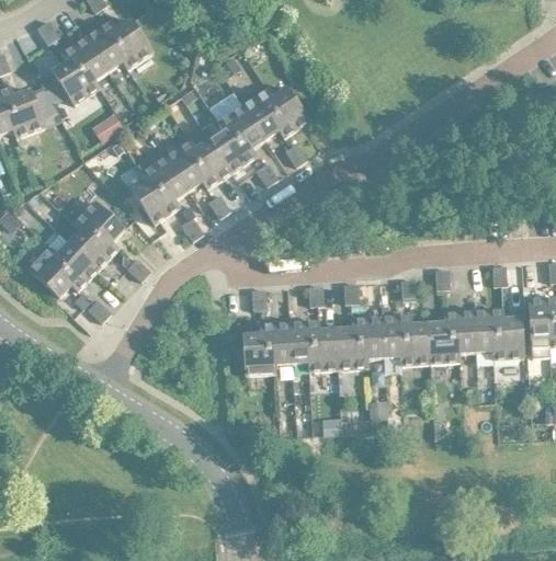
[(103,0),(93,0),(89,2),(94,11),(105,3),(103,0)]
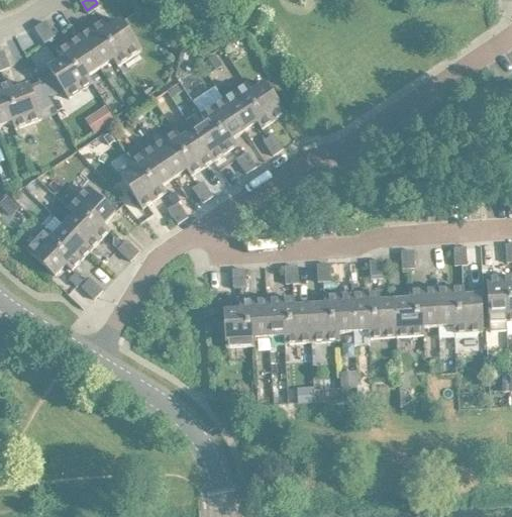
[(119,16),(106,24),(105,25),(113,37),(105,43),(113,56),(112,56),(116,63),(140,46),(119,16)]
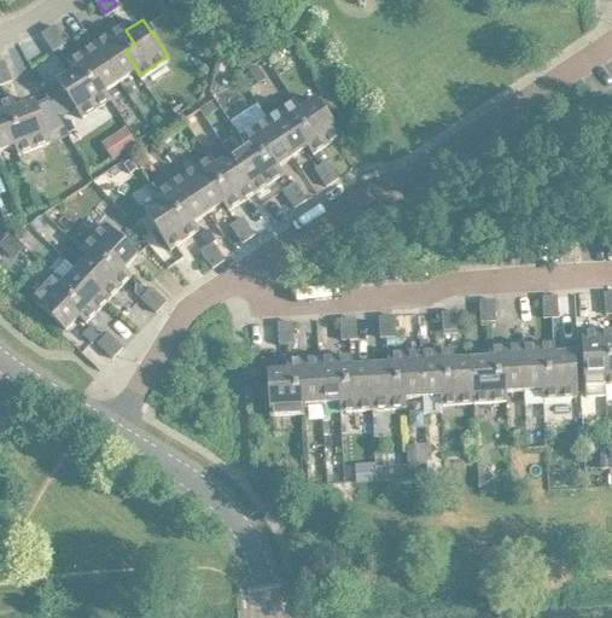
[(40,29),(46,38),(58,29),(52,21),(40,29)]
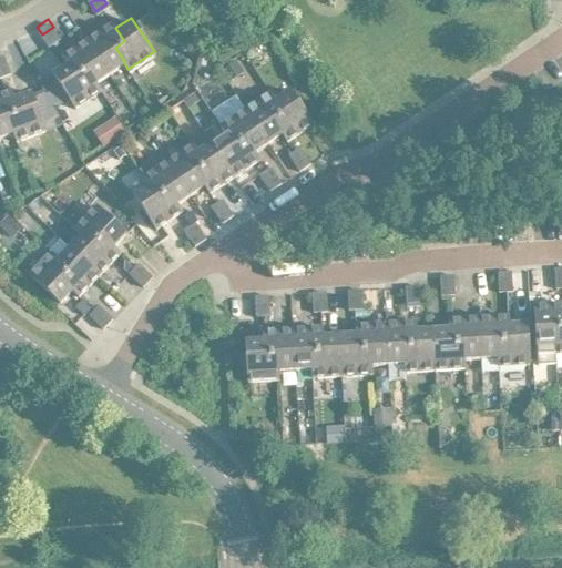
[(87,37),(109,71),(123,61),(124,61),(115,48),(124,41),(115,28),(116,27),(111,20),(87,37)]
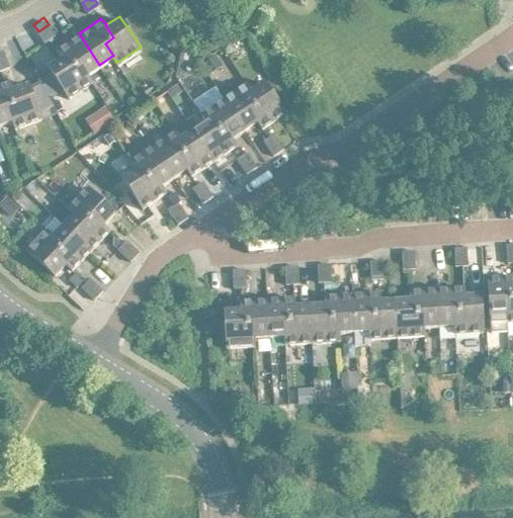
[(49,24),(38,31),(44,38),(54,32),(49,24)]
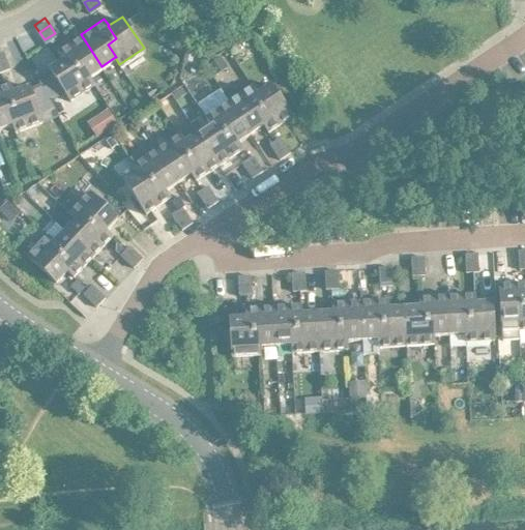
[(89,75),(101,66),(81,34),(58,50),(62,56),(63,56),(71,68),(80,62),(88,75),(89,75)]
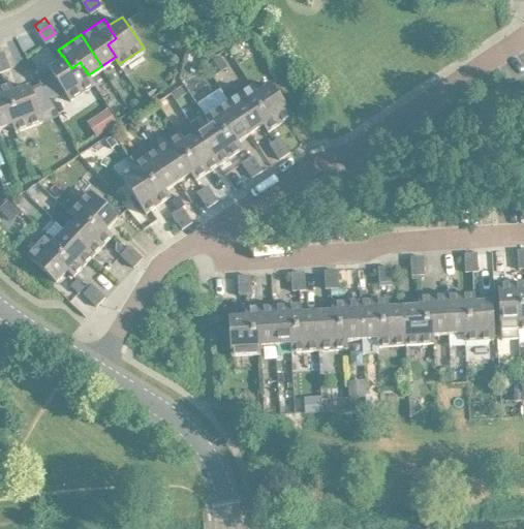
[(218,51),(205,59),(213,70),(226,62),(218,51)]
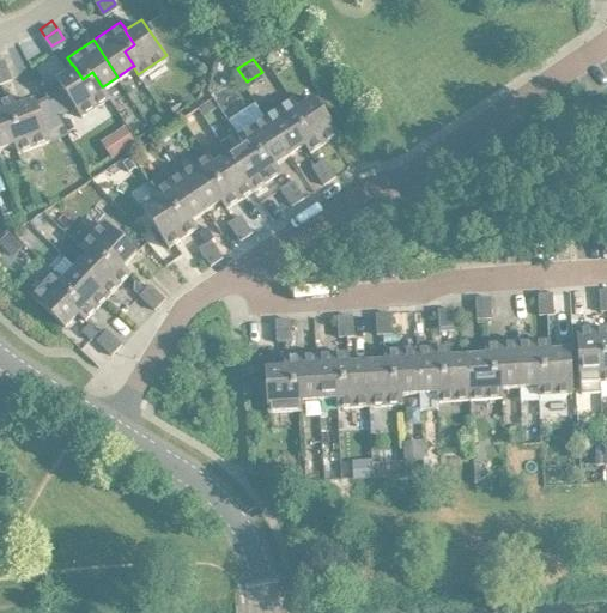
[(6,65),(0,67),(0,79),(11,76),(6,65)]
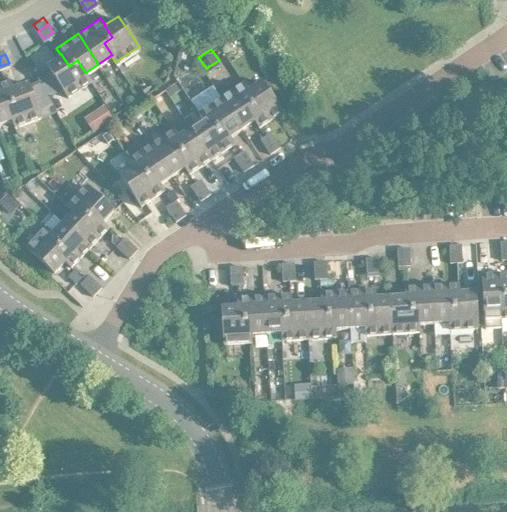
[(90,78),(86,72),(85,72),(77,60),(69,66),(61,54),(60,54),(47,63),(67,94),(90,78)]
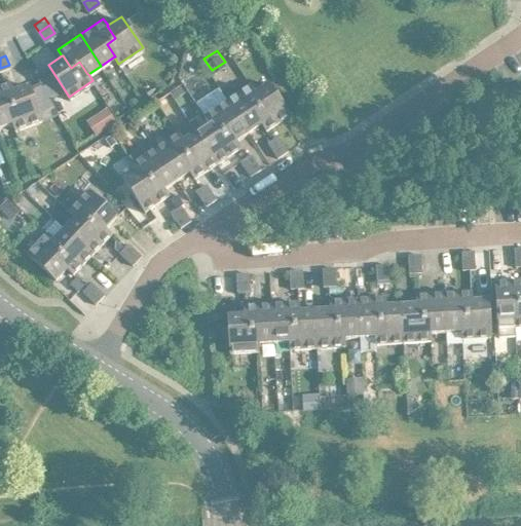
[(9,80),(0,83),(0,124),(11,120),(12,120),(7,106),(16,102),(11,88),(12,87),(9,80)]
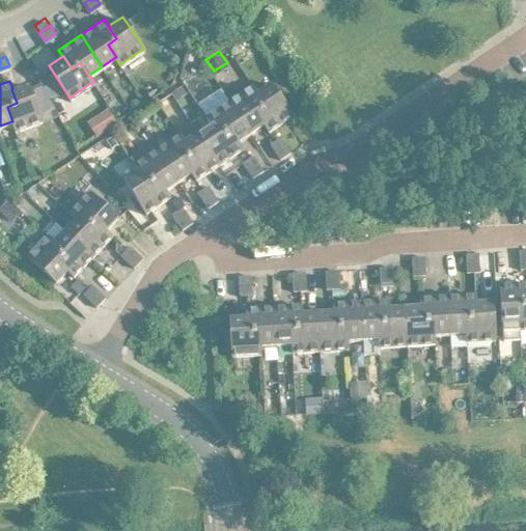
[(184,81),(171,89),(175,98),(188,88),(184,81)]
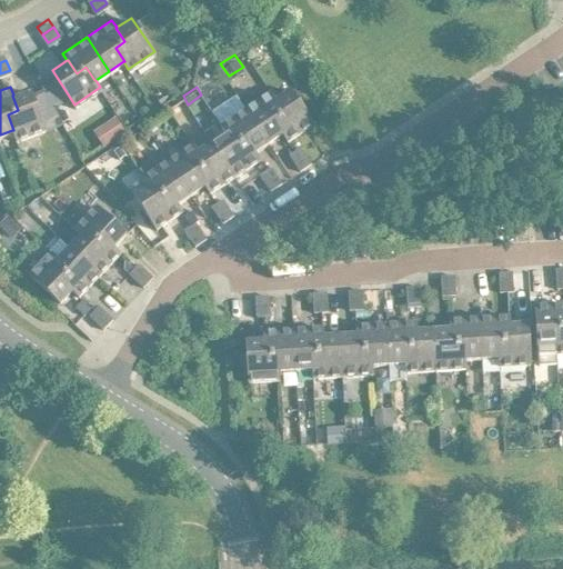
[(290,87),(274,97),(283,111),(273,117),(282,130),(282,131),(287,138),(312,121),(290,87)]
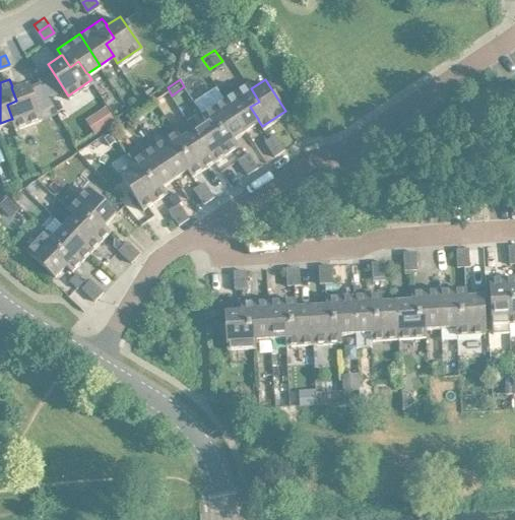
[(40,80),(28,84),(41,116),(57,110),(50,98),(40,80)]
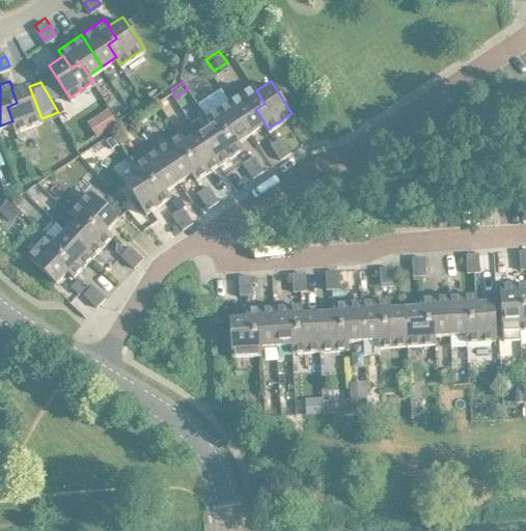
[(28,83),(12,88),(11,89),(17,103),(7,107),(12,121),(11,121),(15,129),(42,118),(29,86),(28,83)]
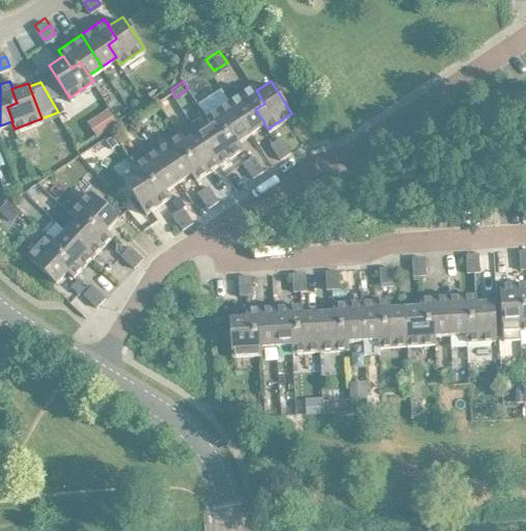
[(229,99),(250,131),(264,122),(264,121),(255,109),(265,104),(256,90),(252,83),(229,99)]
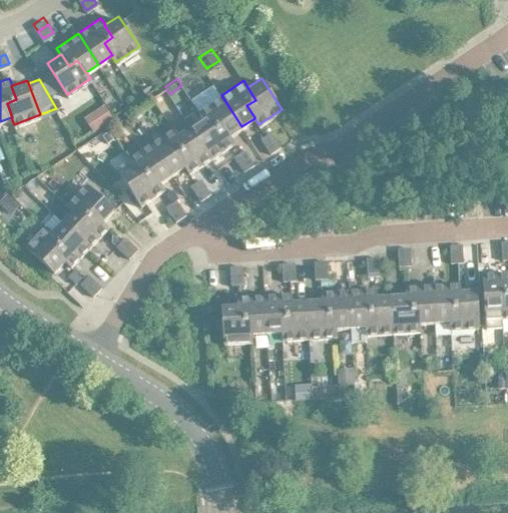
[(198,110),(203,117),(203,116),(211,128),(220,123),(228,135),(228,134),(241,126),(221,95),(198,110)]
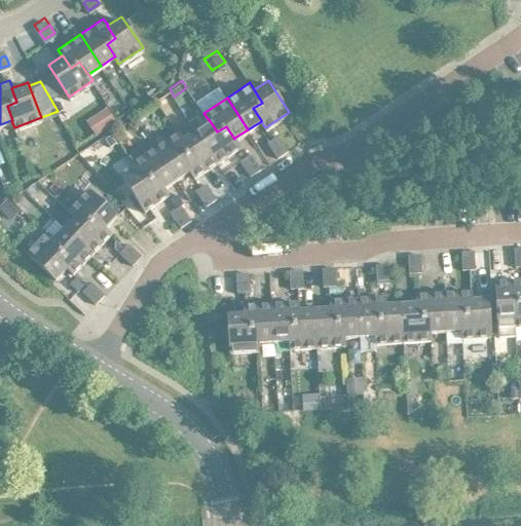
[(108,107),(94,117),(100,126),(115,116),(108,107)]
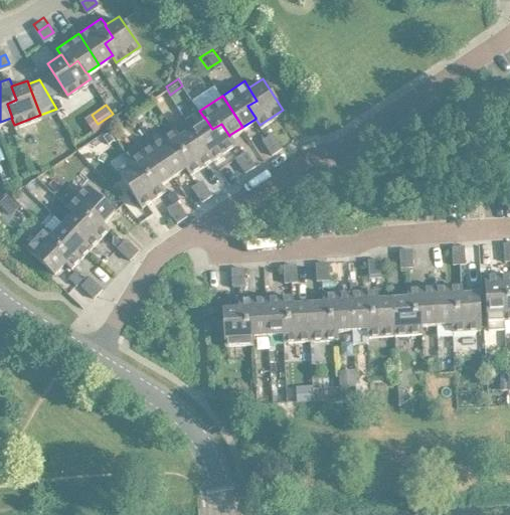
[(204,117),(204,118),(191,126),(212,157),(234,142),(229,135),(229,136),(221,124),(212,129),(204,117)]
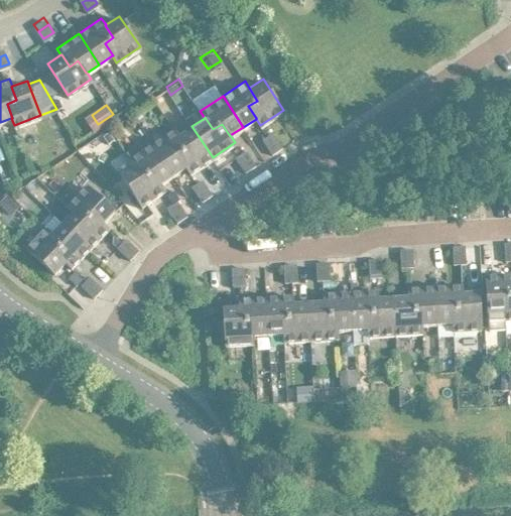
[(213,157),(192,126),(178,135),(186,147),(177,153),(185,165),(189,172),(213,157)]
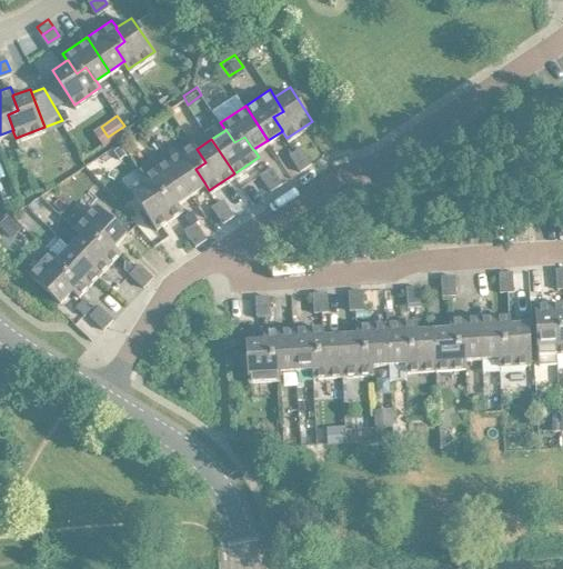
[(192,141),(168,158),(190,192),(204,182),(195,169),(205,162),(197,149),(192,141)]
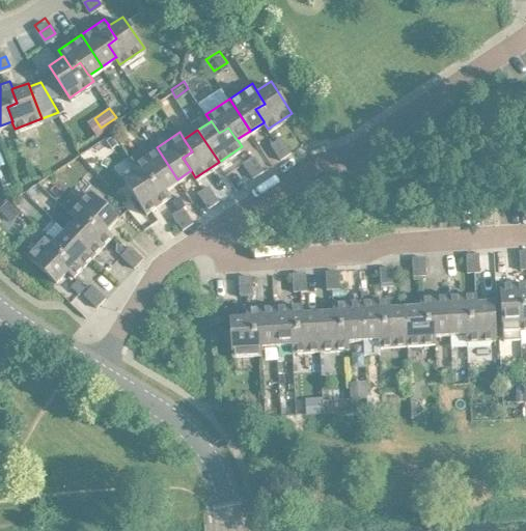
[(112,133),(106,137),(111,145),(117,141),(112,133)]
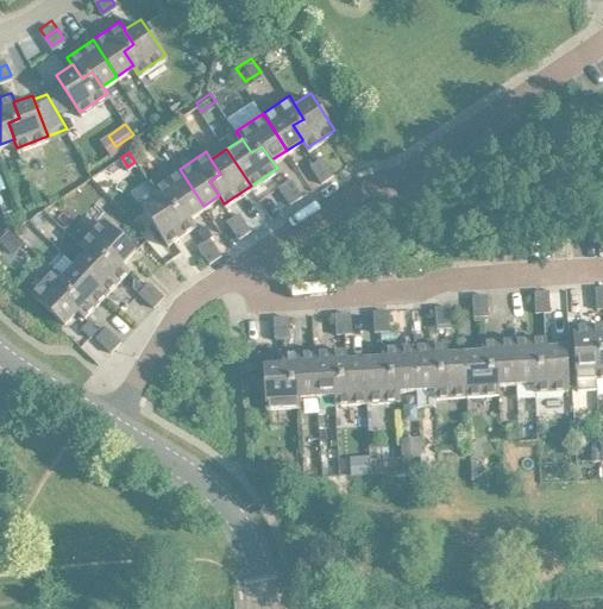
[(309,162),(315,170),(327,162),(321,154),(309,162)]
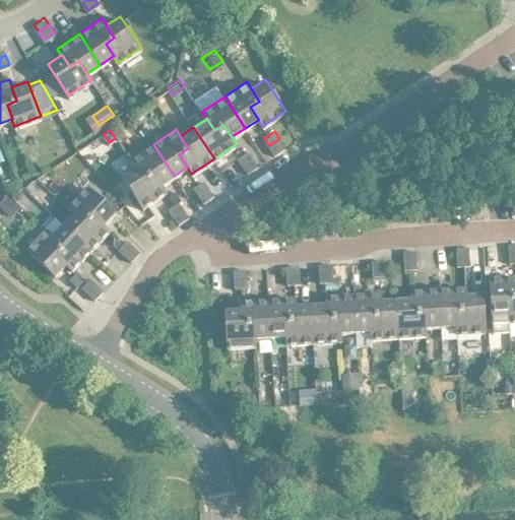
[(279,138),(269,145),(273,152),(284,146),(279,138)]
